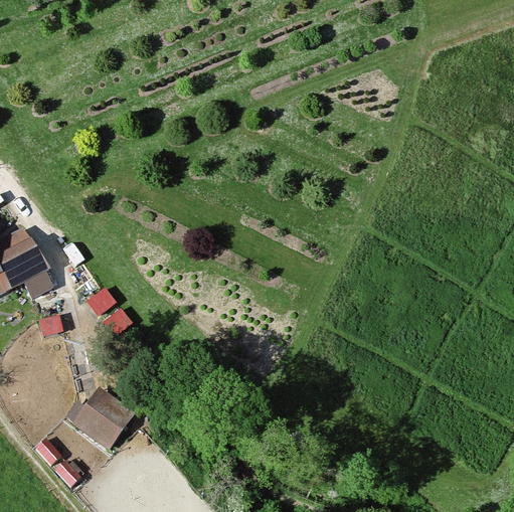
[(0,270),(1,270),(10,287),(43,270),(28,240),(0,254),(0,270)]
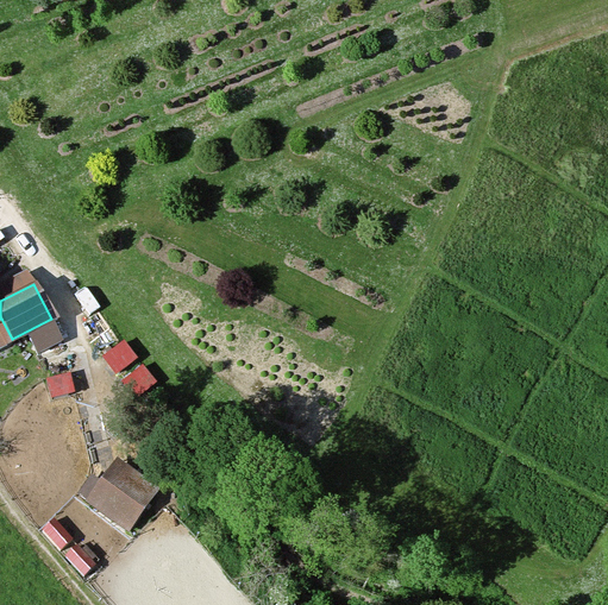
[(124,340),(102,357),(116,373),(137,357),(124,340)]
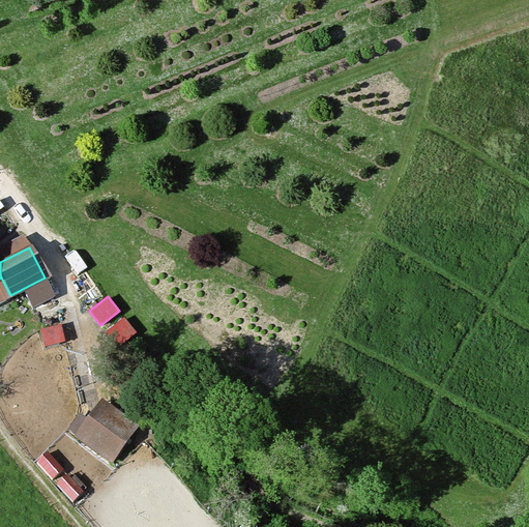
[(136,331),(123,318),(107,331),(118,345),(136,331)]
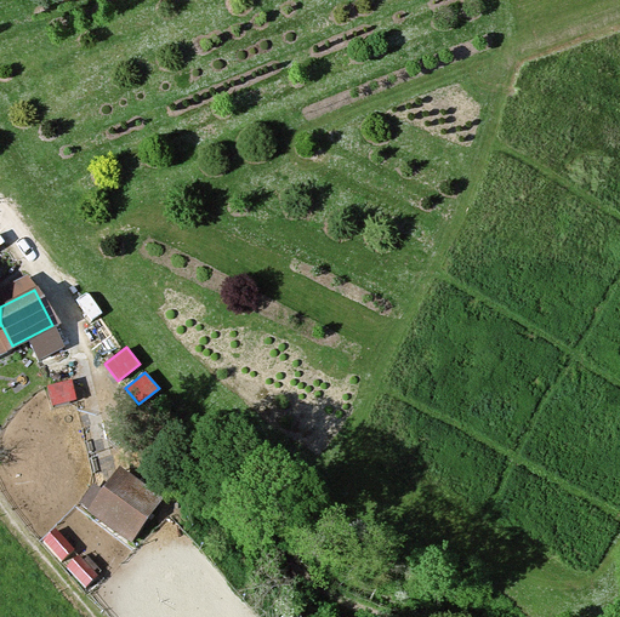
[(72,378),(46,384),(51,404),(77,398),(72,378)]
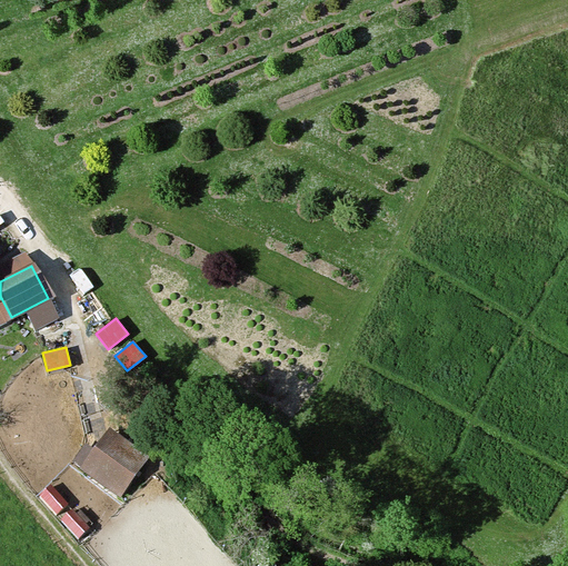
[(81,470),(120,497),(149,457),(109,428),(95,448),(85,440),(70,462),(81,470)]
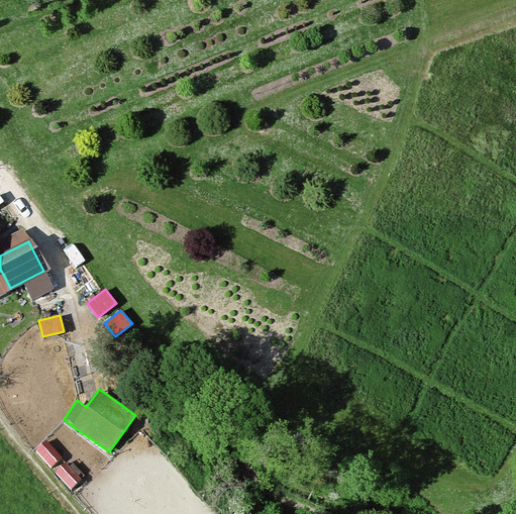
[(74,472),(58,453),(47,463),(64,481),(74,472)]
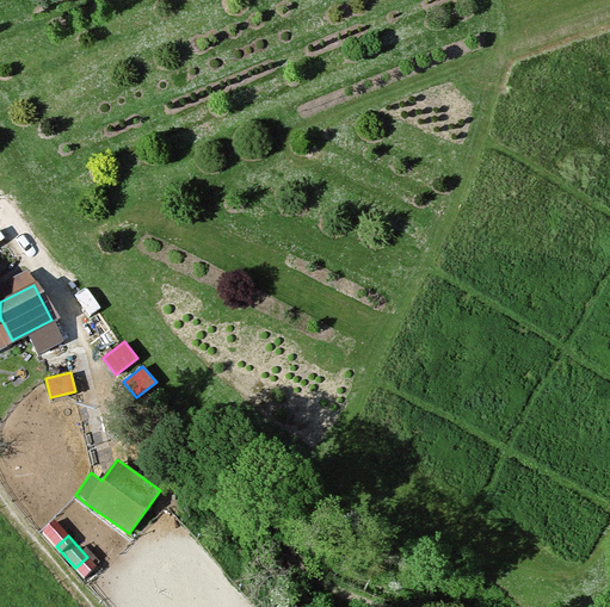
All buildings are outlined.
